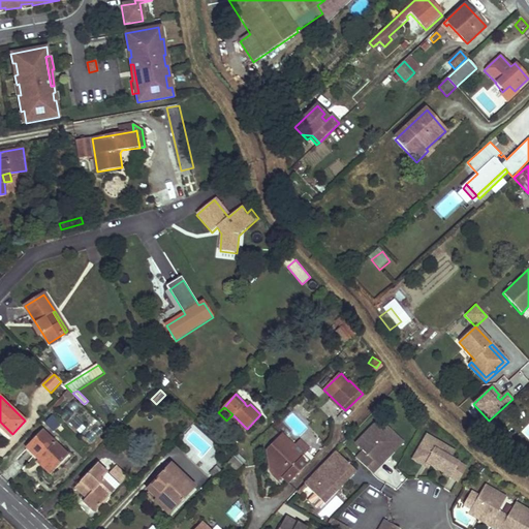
[(74,417),(68,424),(80,435),(86,429),(74,417)]
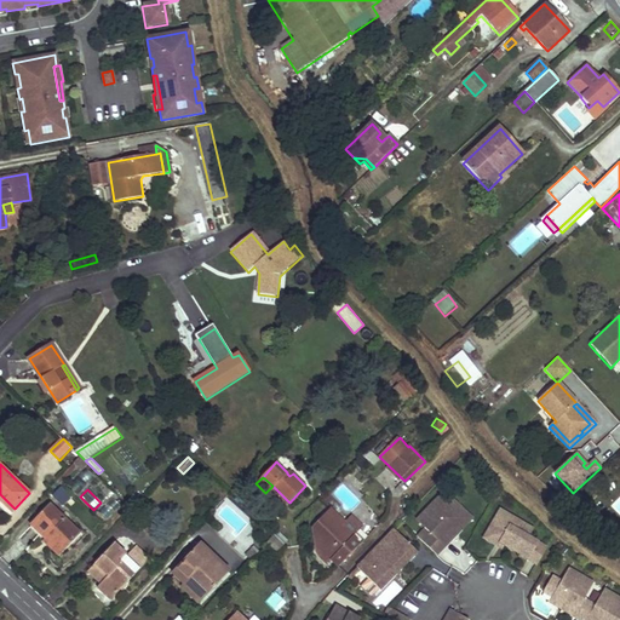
[(438,497),(434,503),(440,509),(445,503),(438,497)]
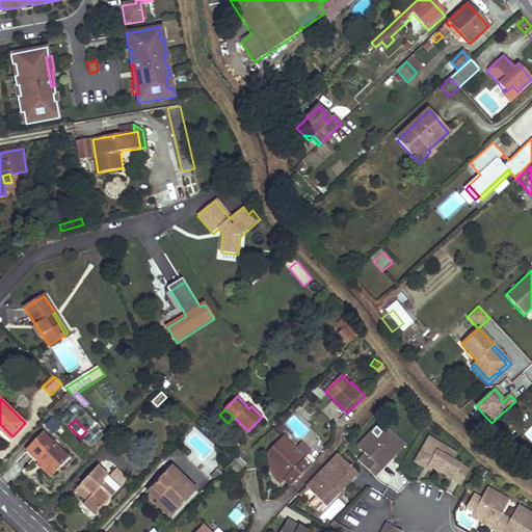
[(85,436),(90,444),(103,434),(98,427),(85,436)]
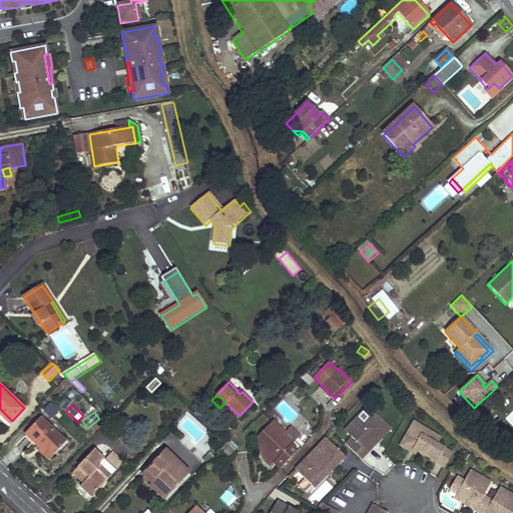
[(353,445),(347,453),(359,463),(371,449),(369,447),(372,444),(375,446),(382,437),(371,427),(375,422),(368,416),(364,421),(359,416),(342,435),(349,441),(353,445)]
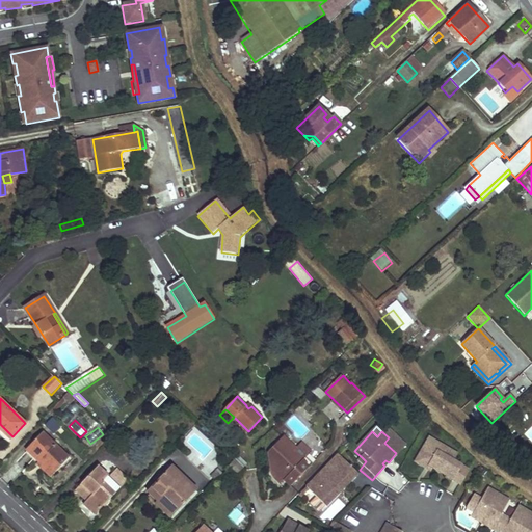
[(68,457),(44,434),(29,450),(42,461),(40,464),(50,475),(68,457)]
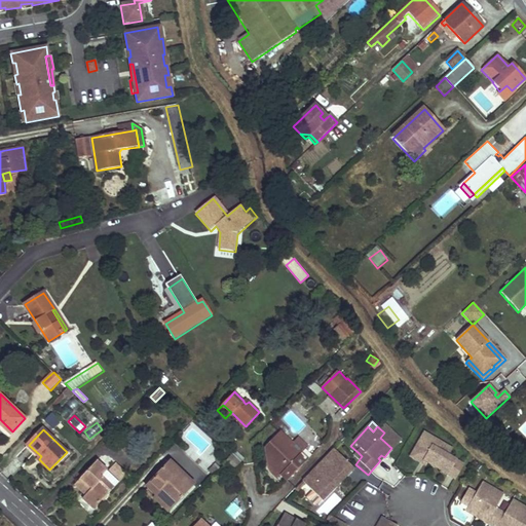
[(308,448),(298,439),(293,444),(280,433),(265,448),(268,462),(282,476),(288,482),(309,460),(303,454),(308,448)]
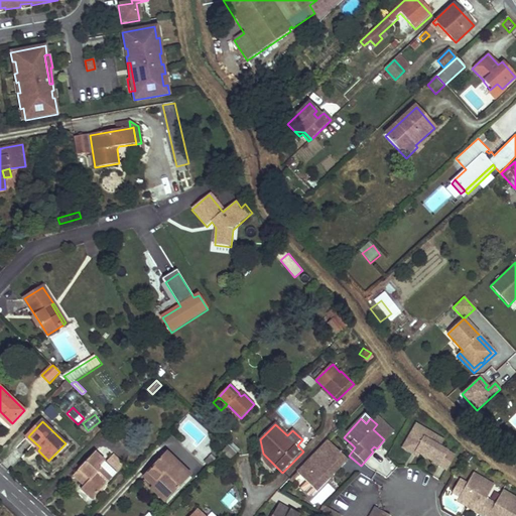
[(377,424),(373,429),(384,439),(389,434),(377,424)]
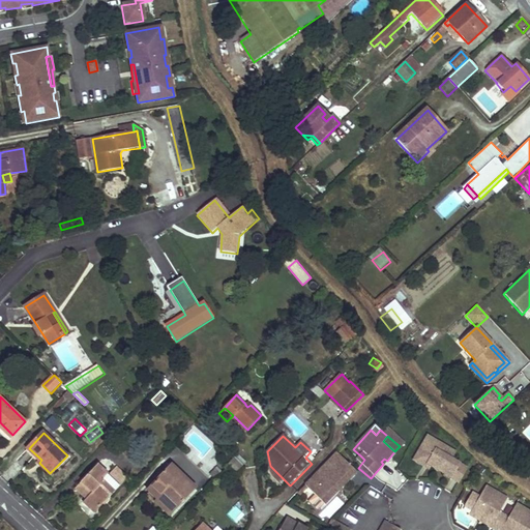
[(441,448),(423,439),(410,463),(419,468),(421,466),(427,468),(457,484),(464,470),(448,462),(437,455),(441,448)]
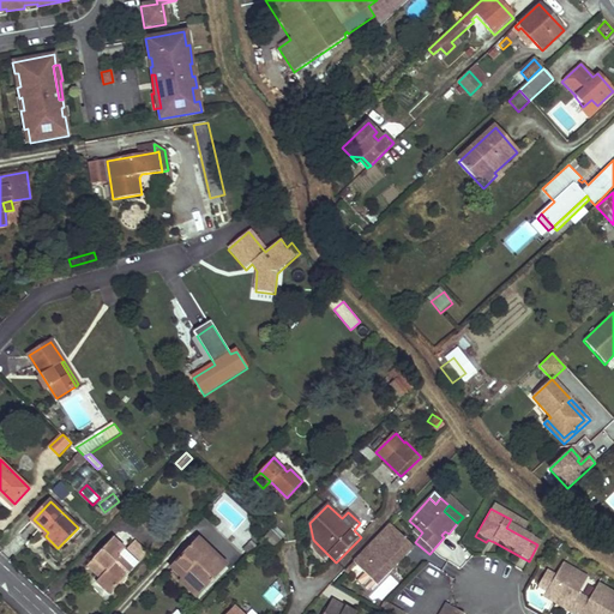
[(511,519),(506,528),(519,535),(524,527),(511,519)]
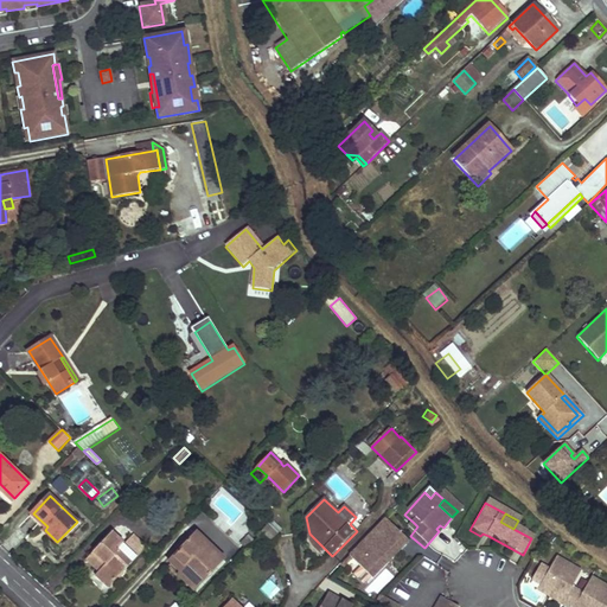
[(282,530),(274,522),(270,524),(274,528),(270,532),(275,537),(282,530)]
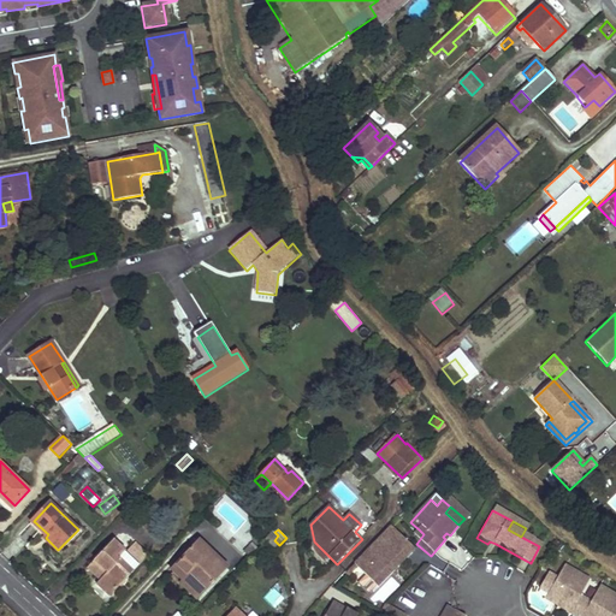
[(410,539),(416,544),(424,534),(419,529),(410,539)]
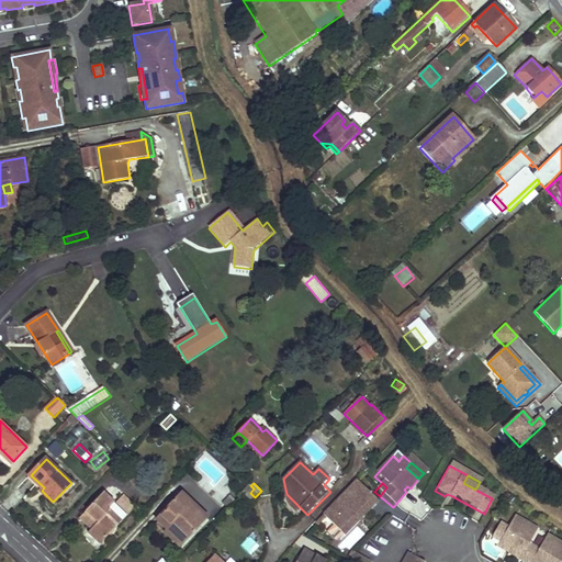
[(353,485),(312,527),(317,534),(323,528),(336,541),(343,534),(344,535),(373,506),(353,485)]
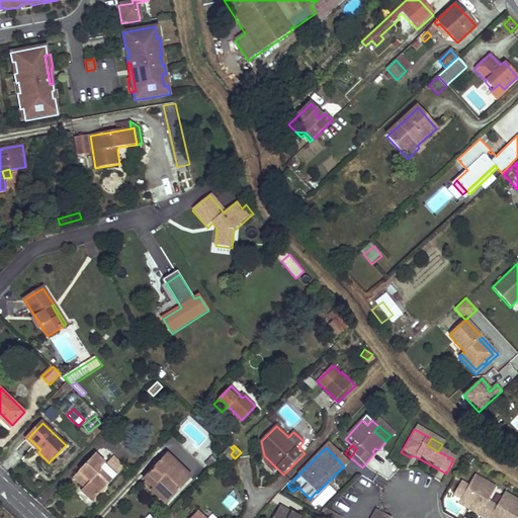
[(106,464),(95,454),(78,472),(89,483),(85,487),(82,491),(92,501),(124,467),(113,457),(106,464)]
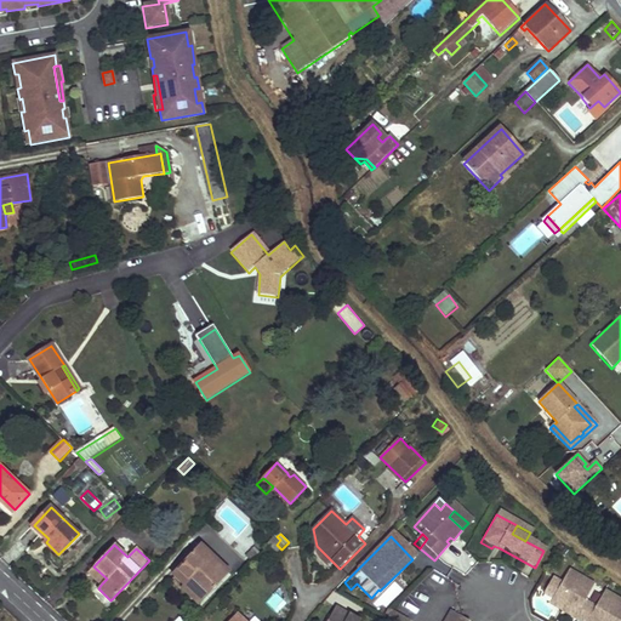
[(229,573),(200,545),(189,557),(217,585),(229,573)]
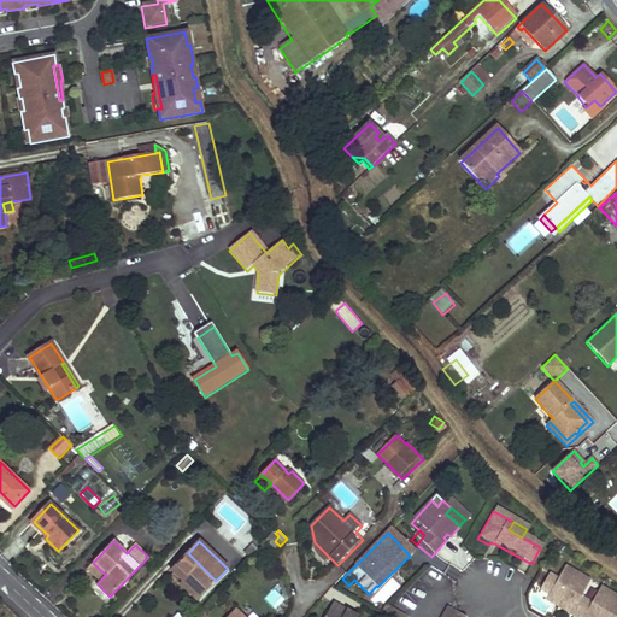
[(475,558),(457,541),(445,552),(463,570),(475,558)]
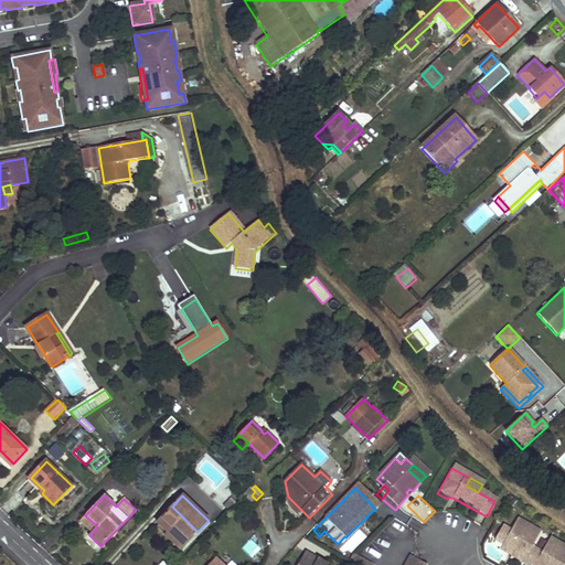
[(302,511),(288,497),(285,499),(299,514),(302,511)]
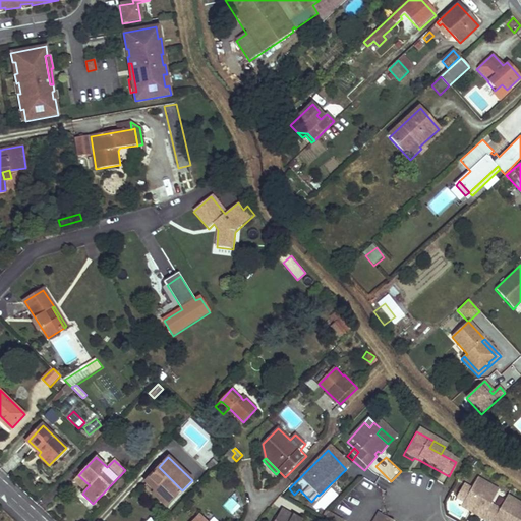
[(182,490),(159,467),(146,481),(149,483),(169,504),(182,490)]
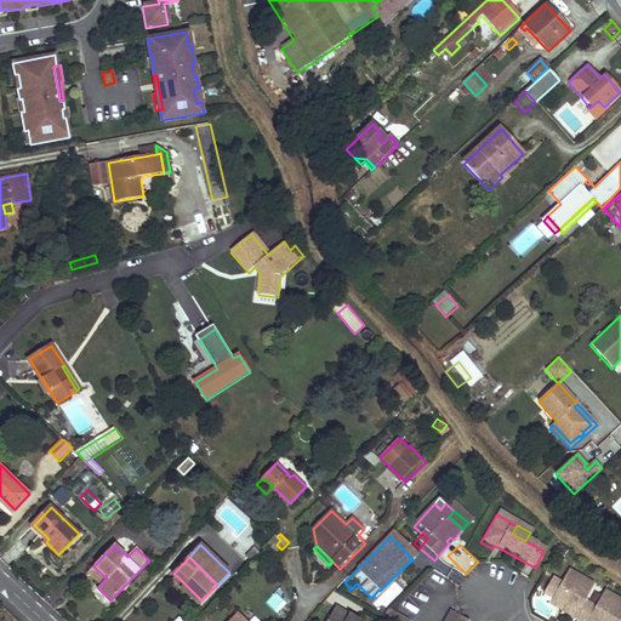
[(107,579),(93,567),(89,571),(102,584),(107,579)]
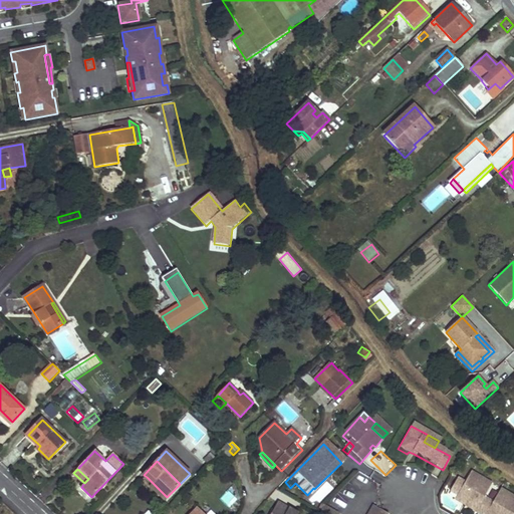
[(468,473),(465,479),(471,483),(474,477),(468,473)]
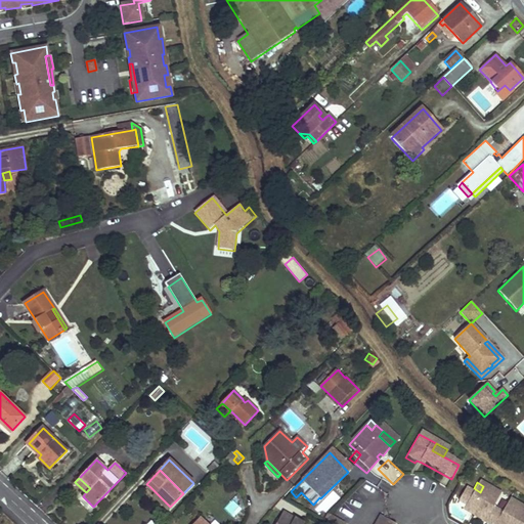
[(170,507),(149,486),(147,488),(168,509),(170,507)]
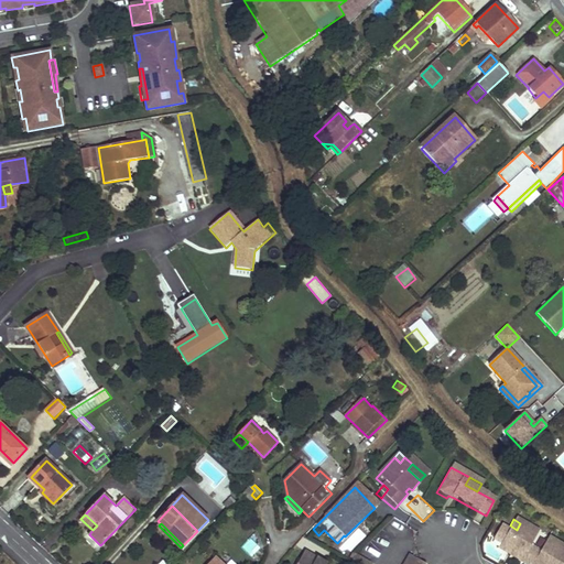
[(563,563),(563,546),(556,543),(548,557),(538,552),(529,546),(537,532),(520,523),(517,530),(510,525),(507,531),(499,545),(497,550),(507,555),(508,553),(520,560),(519,562),(522,563),(563,563)]
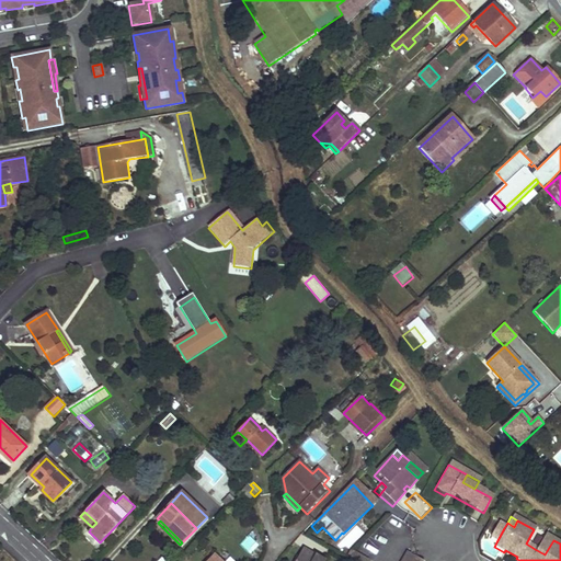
[(489,538),(496,542),(504,528),(497,524),(489,538)]
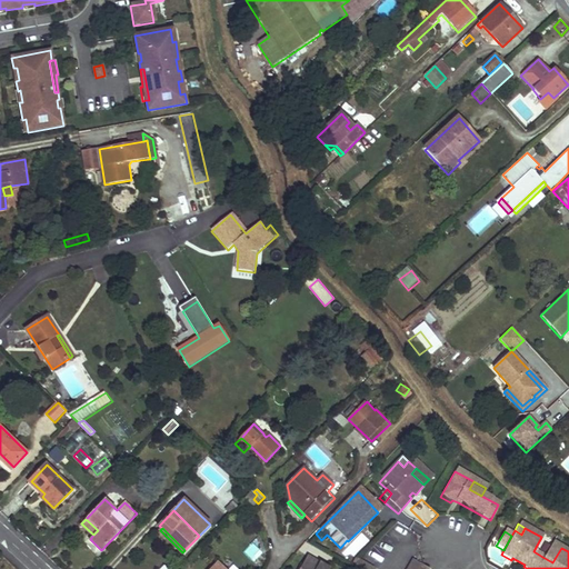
[(551,542),(542,557),(552,562),(561,548),(551,542)]
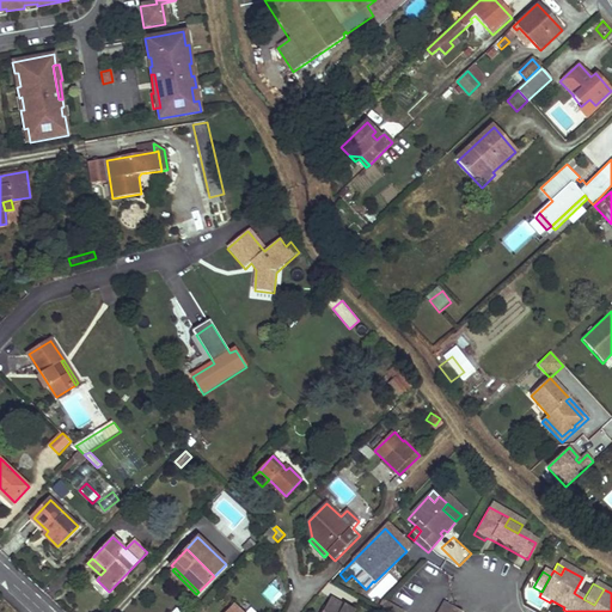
[(264,594),(274,603),(281,594),(271,586),(264,594)]
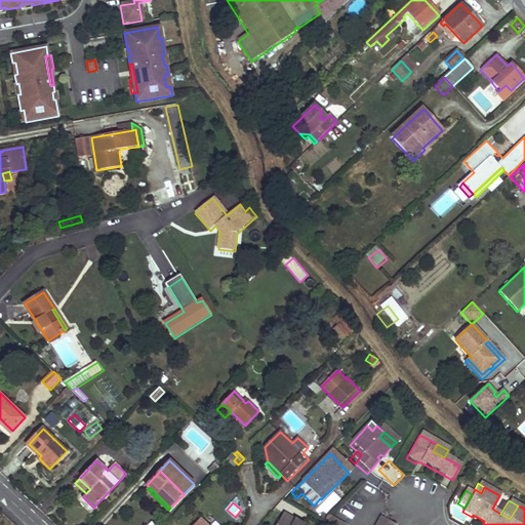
[(303,524),(304,524),(283,514),(276,524),(303,524)]
